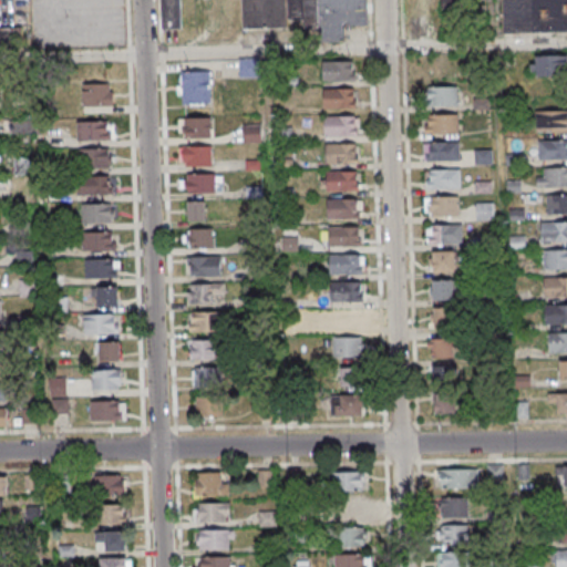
[(160,0),(161,29),(181,29),(181,0),(160,0)]
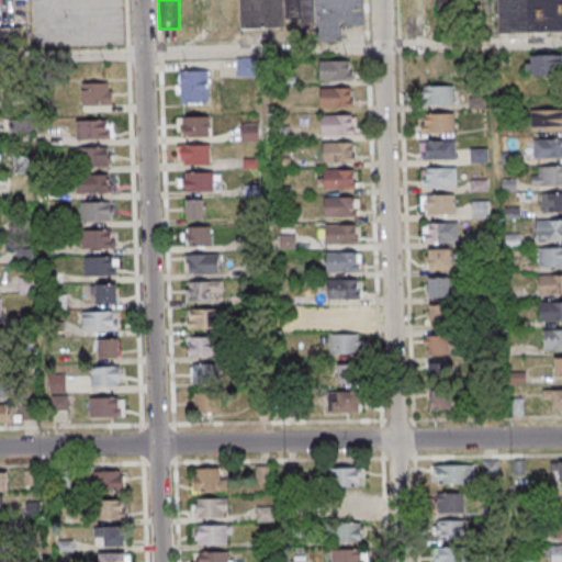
[(239,0),(240,29),(314,27),(315,42),(341,41),(341,26),(364,25),(363,0),(239,0)]
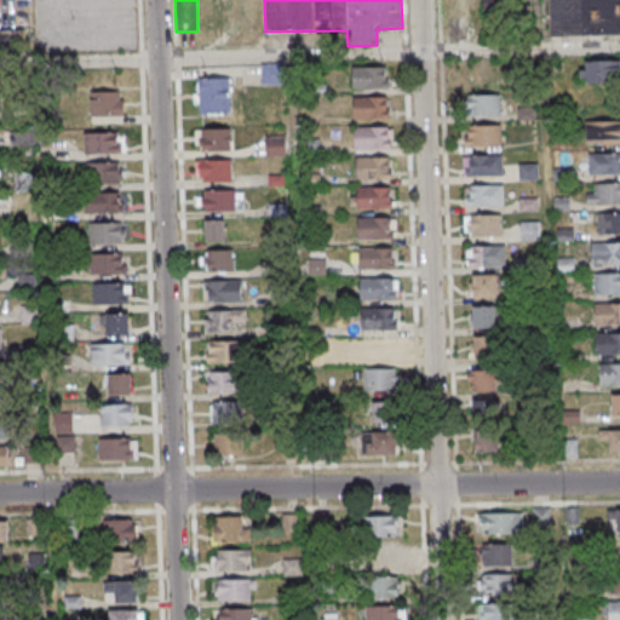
[(619,0),(549,0),(550,36),(619,35),(619,0)]
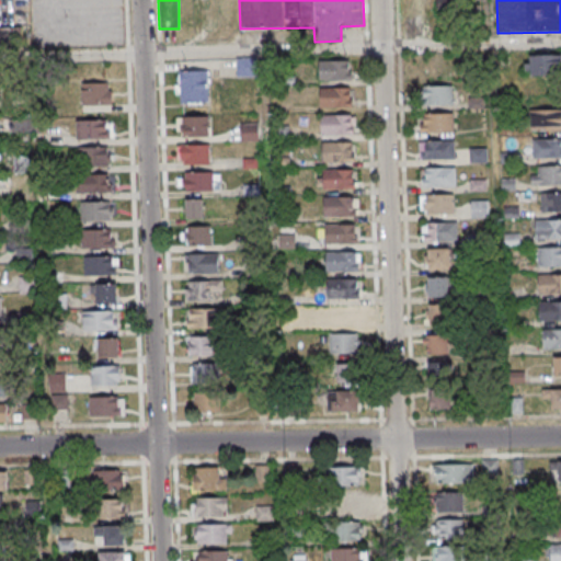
[(0,41),(21,39),(20,27),(0,29),(0,41)]
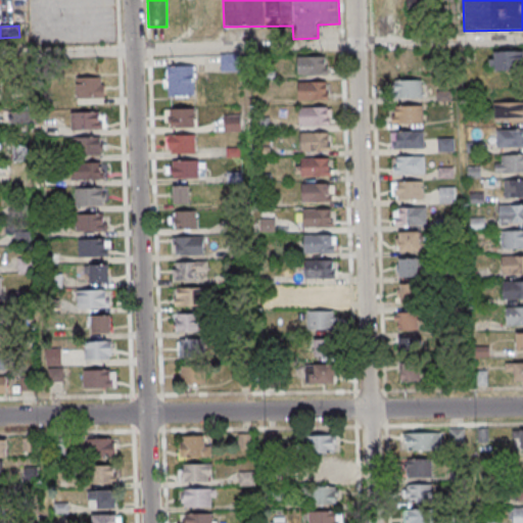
[(522,50),(490,51),(490,72),(522,70),(522,50)]
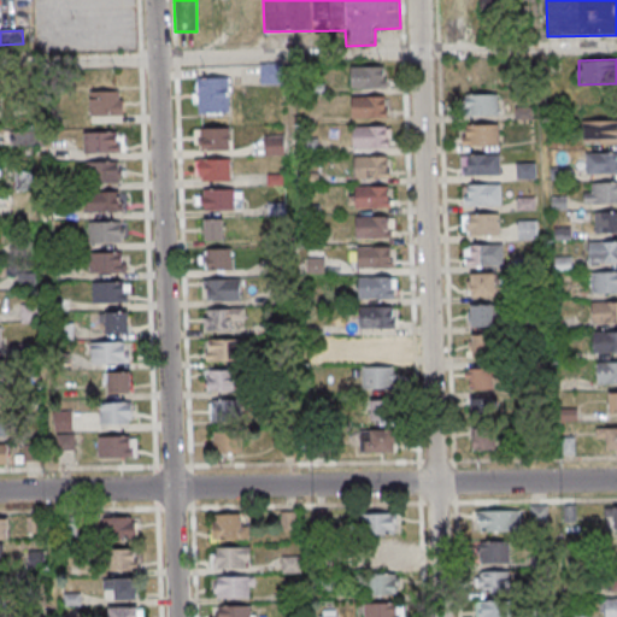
[(386,66),(351,66),(351,88),(386,88),(386,66)]
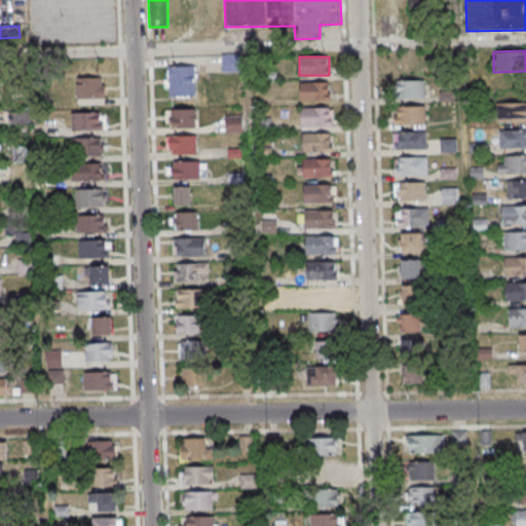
[(195,66),(168,66),(168,96),(195,96),(195,66)]
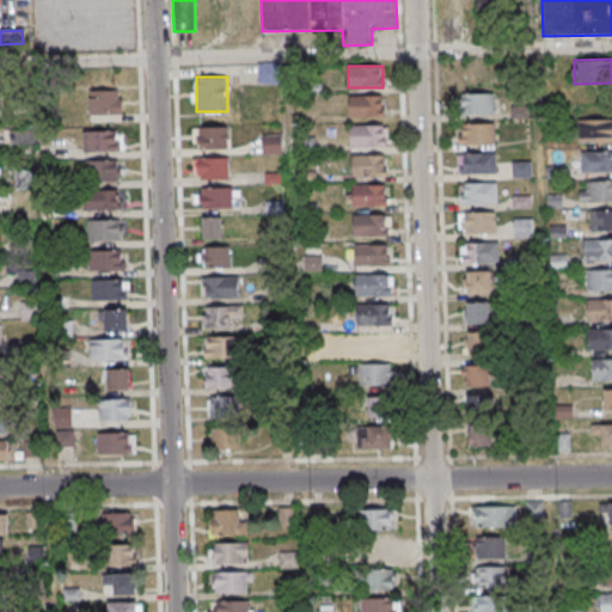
[(90,90),(90,115),(122,115),(122,90),(90,90)]
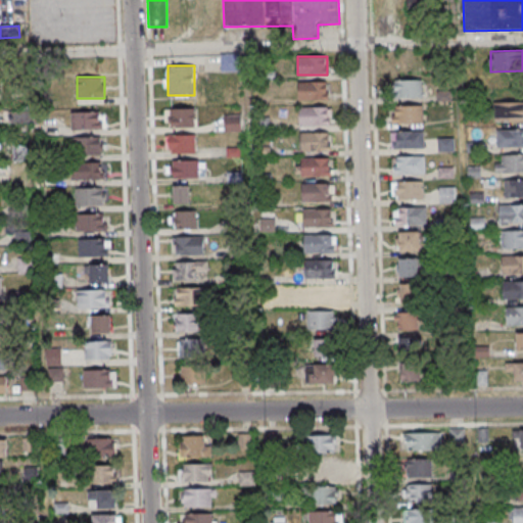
[(423,98),(423,80),(393,80),(393,98),(423,98)]
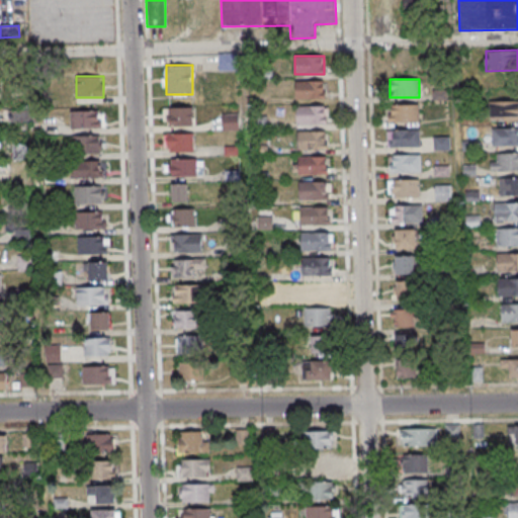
[(325,80),(295,80),(295,99),(325,99),(325,80)]
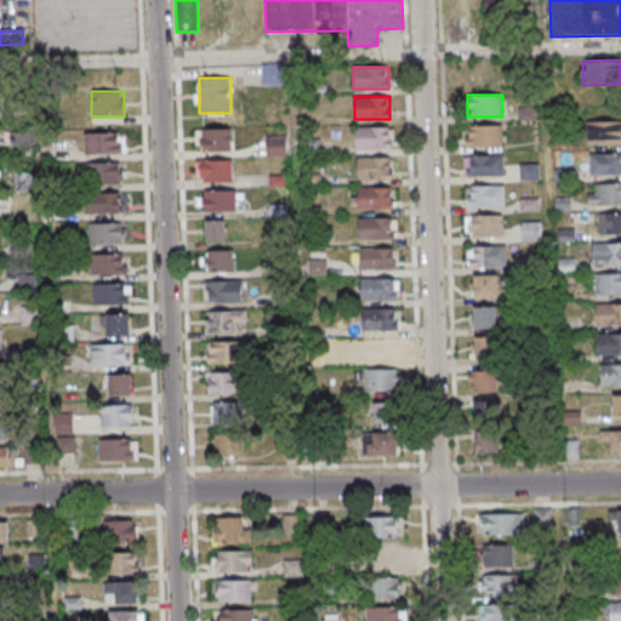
[(620,120),(586,121),(586,143),(620,143),(620,120)]
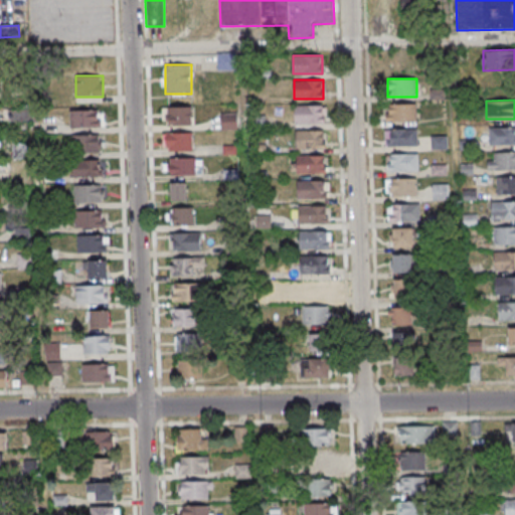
[(386,104),(386,121),(416,121),(416,104),(386,104)]
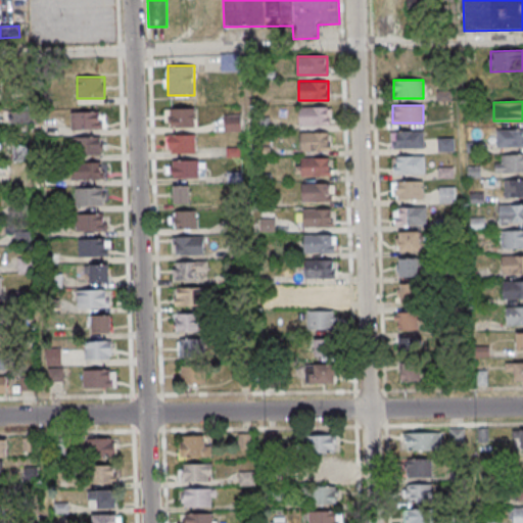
[(331,126),(331,106),(299,106),(299,126),(331,126)]
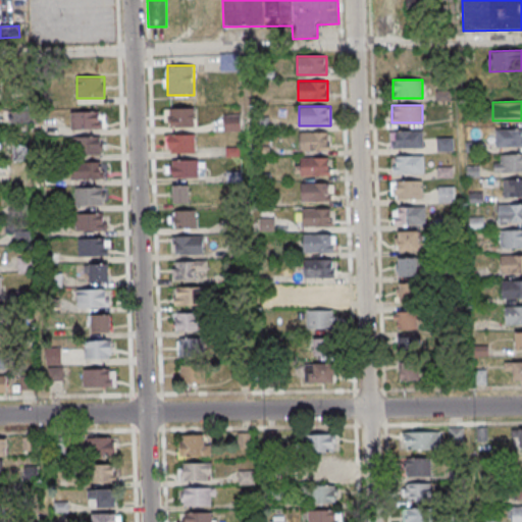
[(195,108),(165,108),(165,126),(195,126),(195,108)]
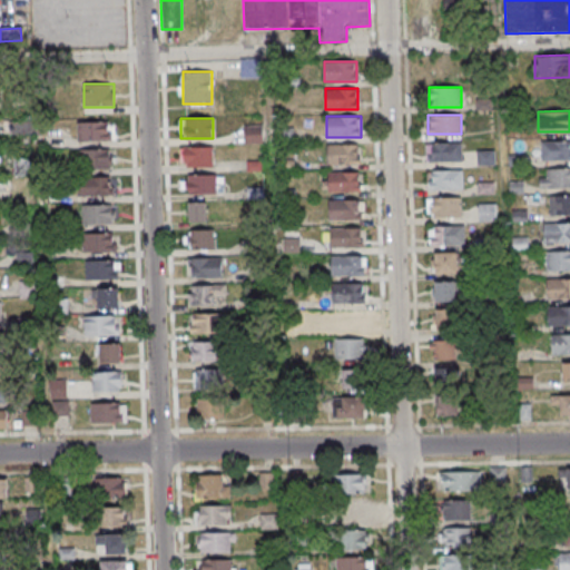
[(77,121),(77,140),(110,140),(110,121),(77,121)]
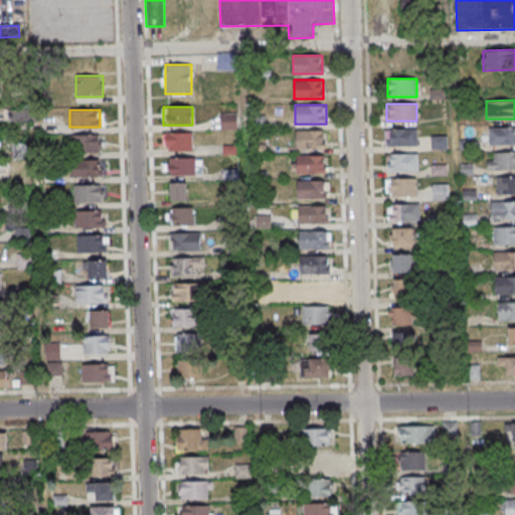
[(35,111),(9,111),(9,121),(35,121),(35,111)]
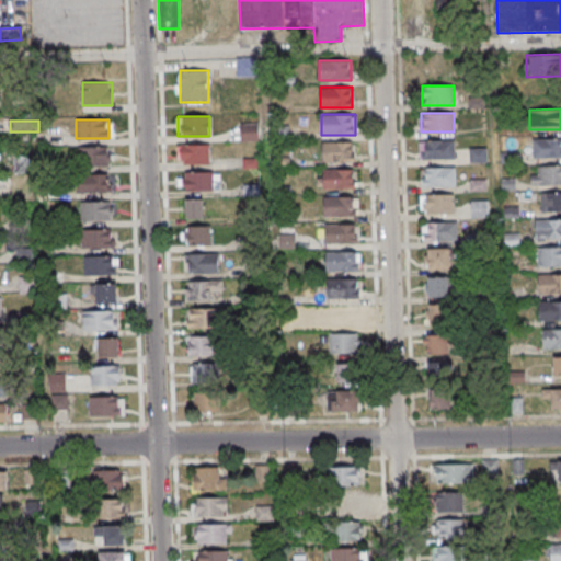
[(256,140),(256,125),(242,125),(242,140),(256,140)]
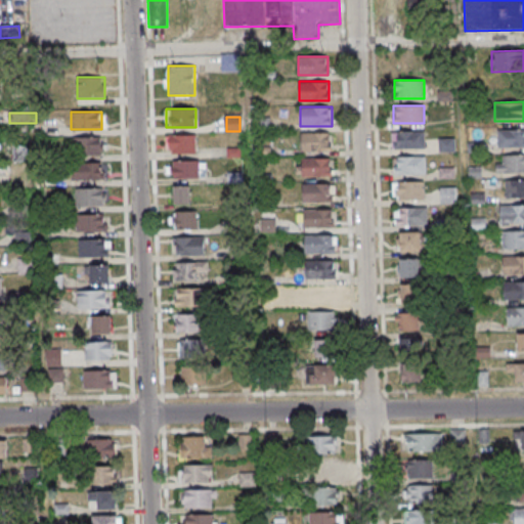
[(497,147),(523,146),(523,129),(497,129),(497,147)]
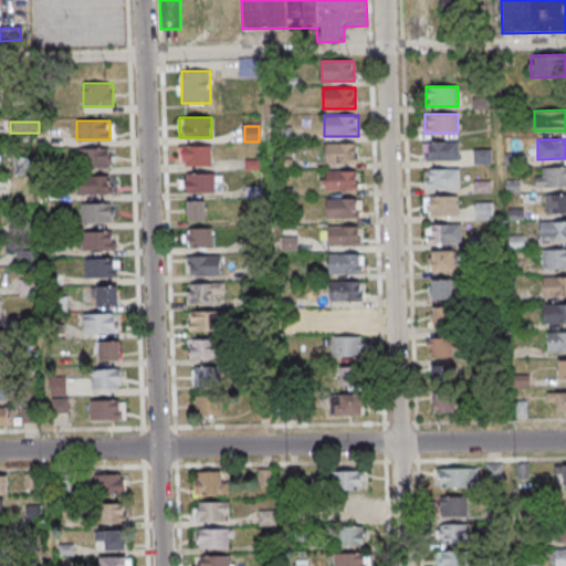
[(459,160),(459,142),(422,142),(422,160),(459,160)]
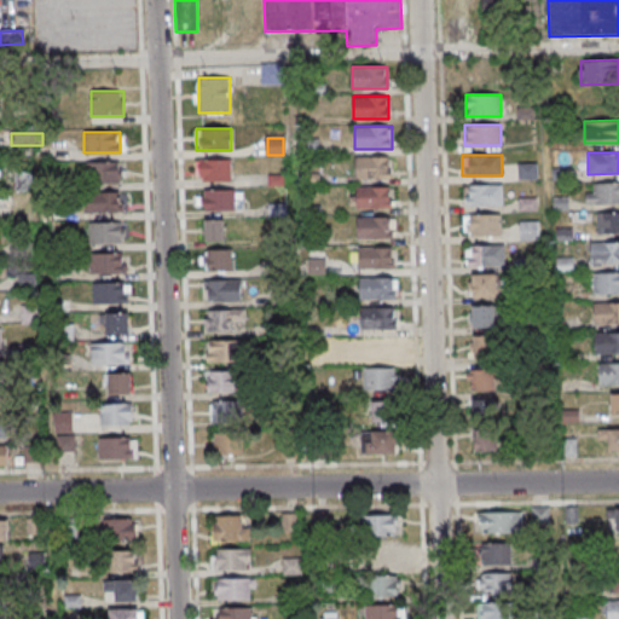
[(389,156),(356,156),(356,178),(389,178),(389,156)]
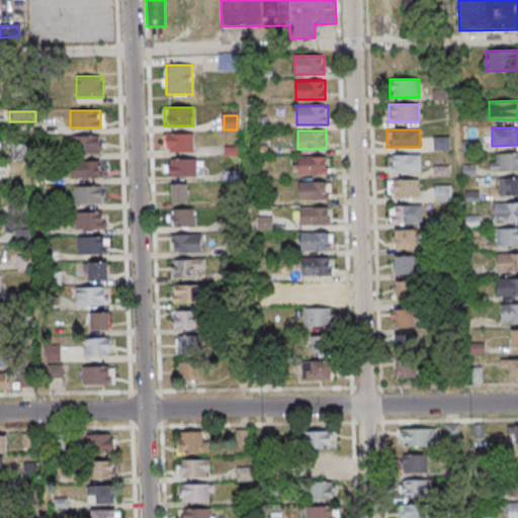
[(194,133),(164,133),(164,152),(194,152),(194,133)]
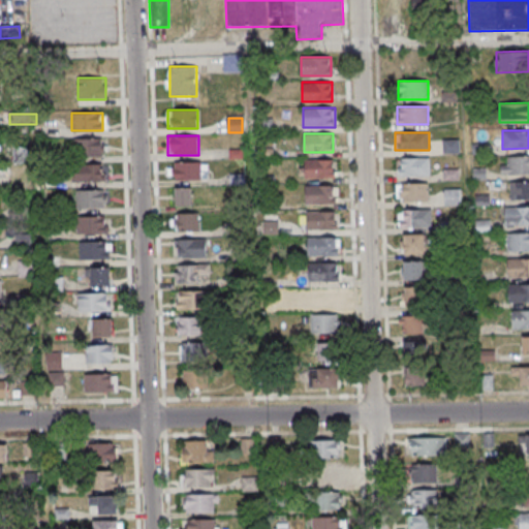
[(103,156),(103,138),(74,138),(74,156),(103,156)]
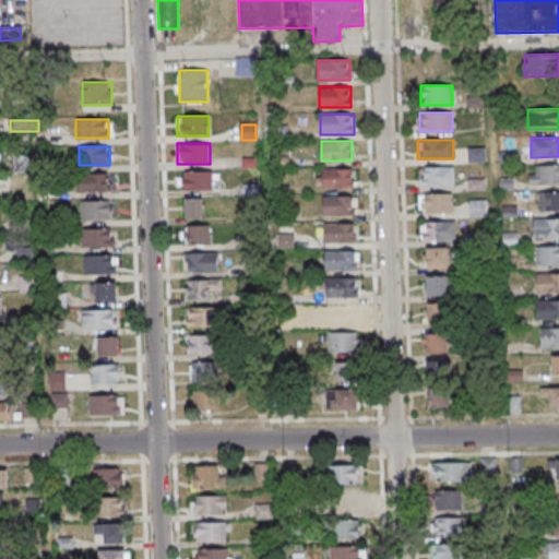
[(470,149),(470,162),(485,162),(485,149),(470,149)]
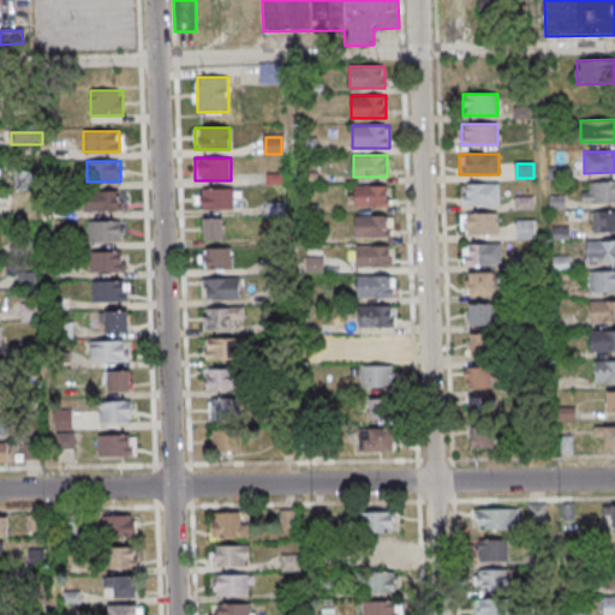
[(614,181),(584,181),(584,203),(614,202),(614,181)]
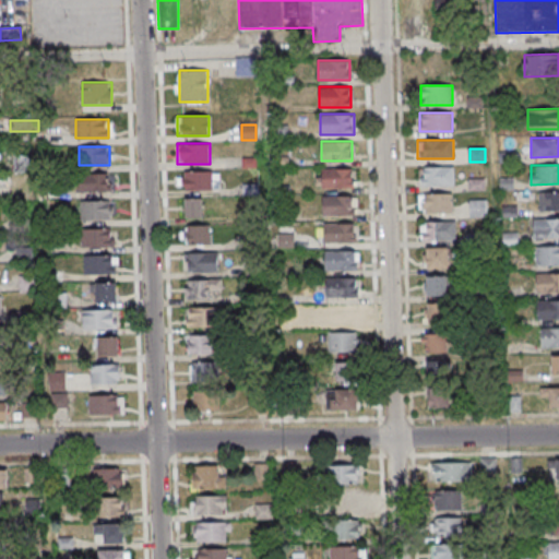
[(454,186),(454,166),(420,166),(420,186),(454,186)]
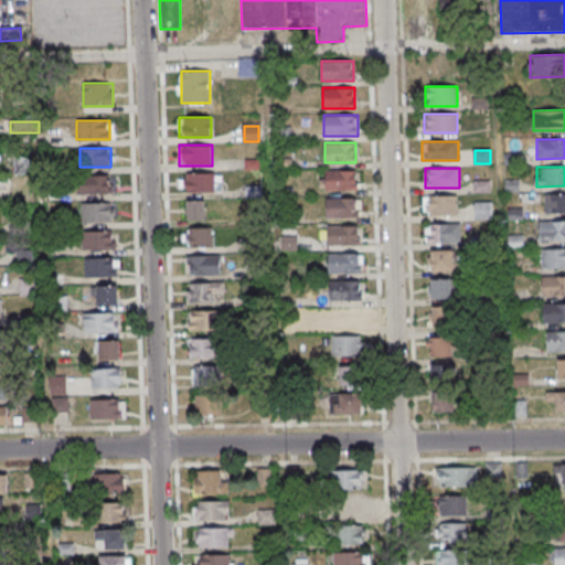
[(356,170),(324,170),(324,189),(356,189),(356,170)]
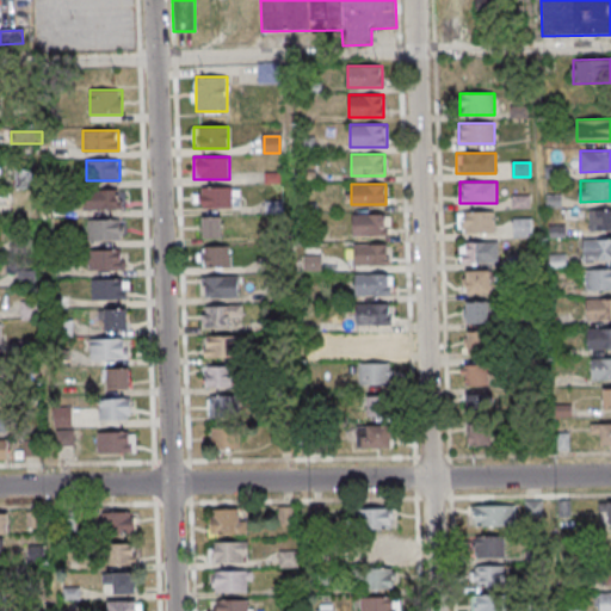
[(238,208),(238,187),(199,187),(199,208),(238,208)]
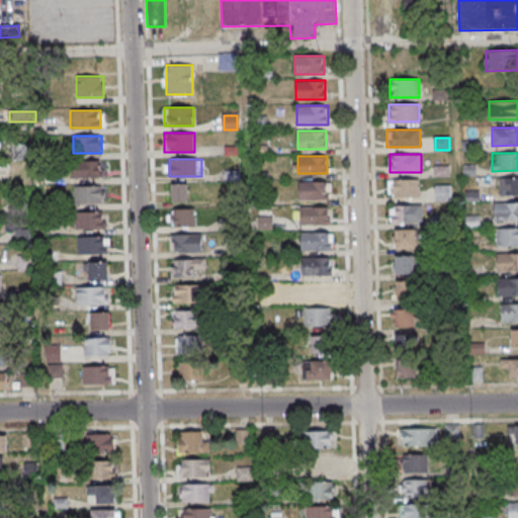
[(72,178),(103,178),(103,161),(72,161),(72,178)]
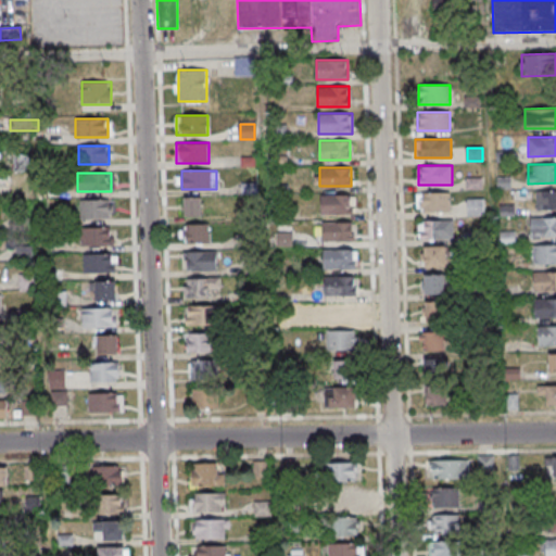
[(555,210),(555,190),(536,191),(536,211),(555,210)]
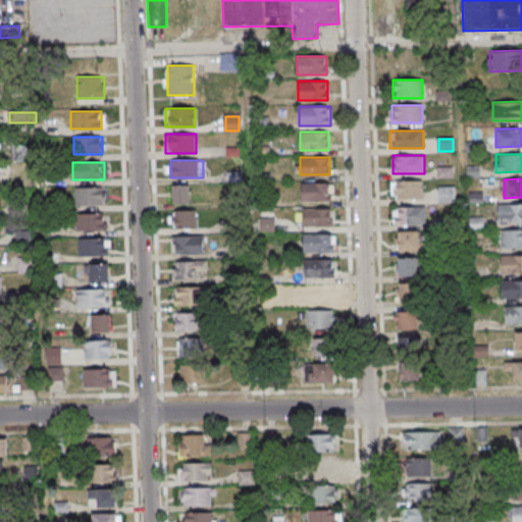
[(423,199),(423,180),(392,180),(392,199),(423,199)]
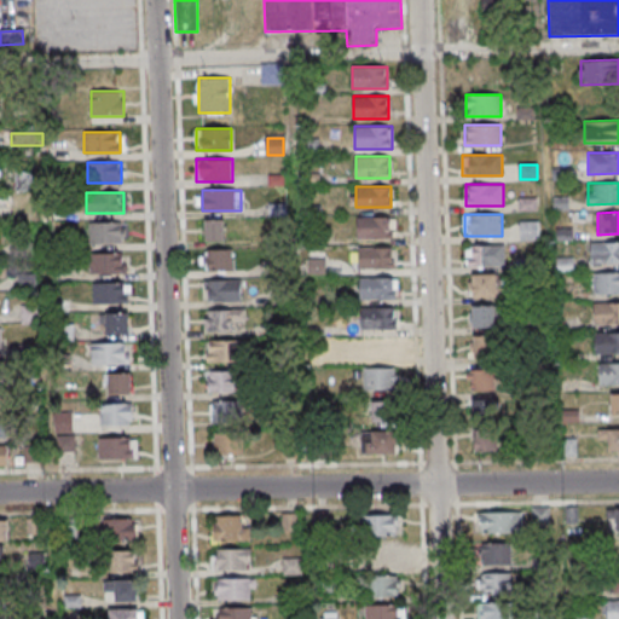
[(395,238),(395,217),(358,217),(358,238),(395,238)]
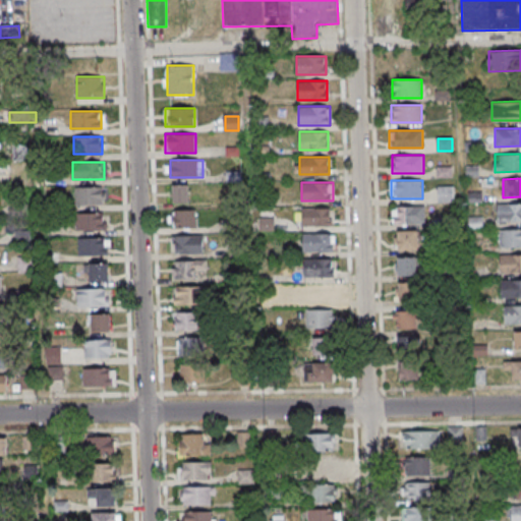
[(189,203),(189,184),(172,184),(172,203),(189,203)]
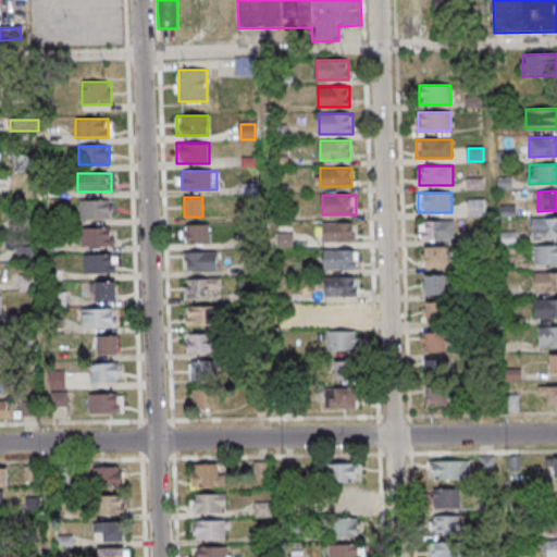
[(111,199),(82,199),(82,219),(111,219),(111,199)]
